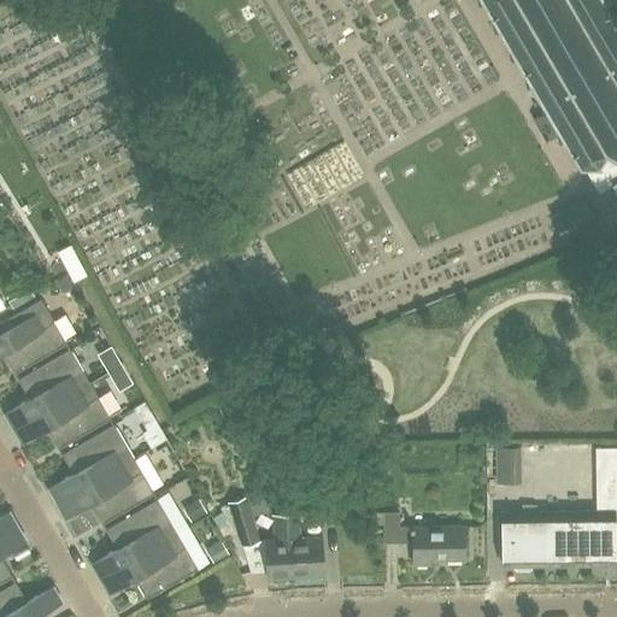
[(616,0),(483,0),(495,19),(492,22),(510,53),(513,51),(528,75),(524,77),(542,110),(530,116),(542,136),(546,134),(547,137),(556,133),(558,135),(562,133),(577,159),(575,165),(579,166),(580,163),(597,159),(598,162),(586,169),(599,189),(600,192),(612,184),(616,192),(616,0)]
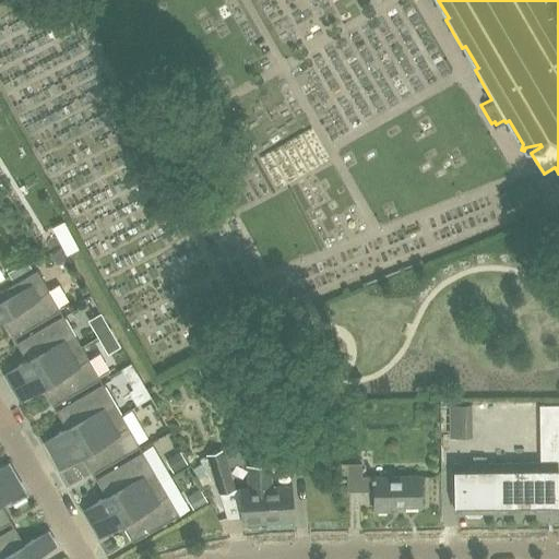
[(78,246),(62,219),(50,225),(66,252),(78,246)]
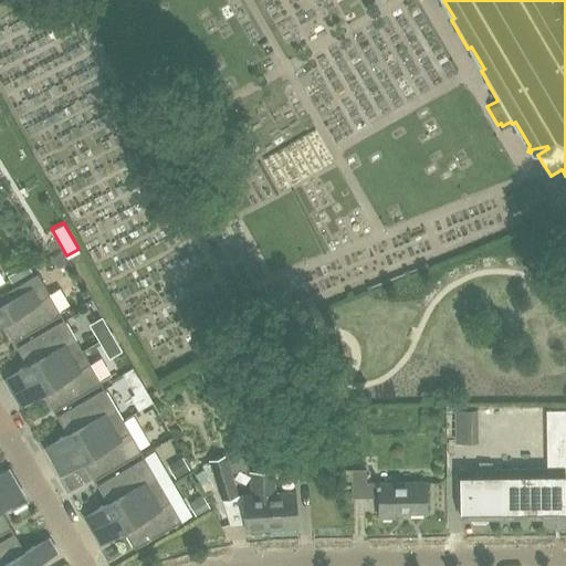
[(61,314),(38,273),(0,294),(0,325),(3,324),(13,342),(61,314)]
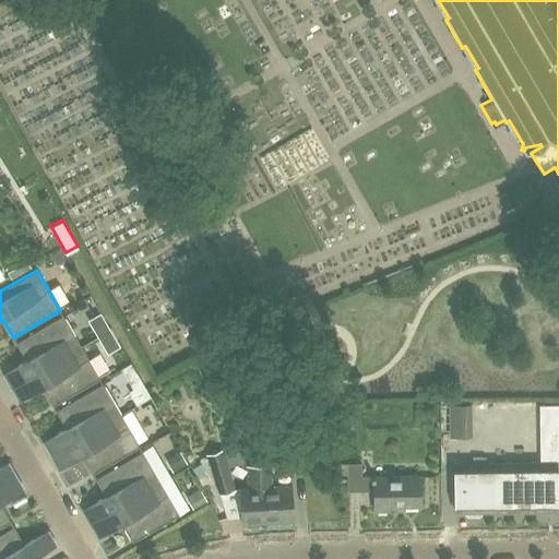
[(98,336),(110,330),(100,313),(88,321),(98,336)]
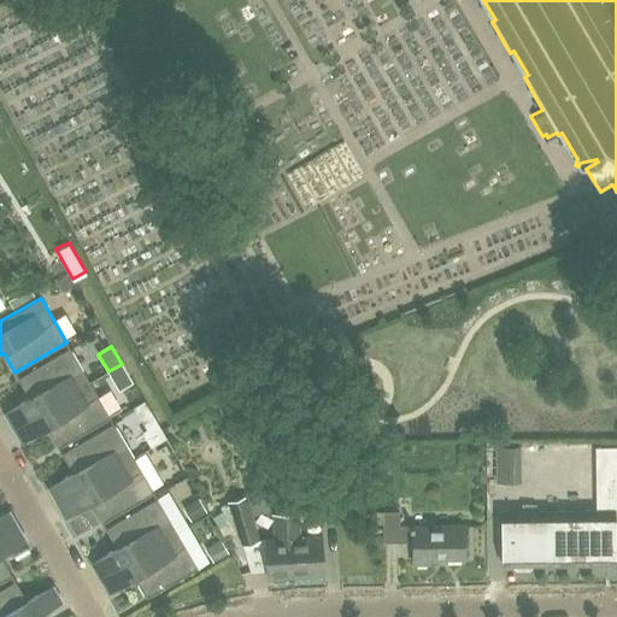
[(4,412),(13,428),(90,382),(70,347),(18,377),(29,398),(4,412)]
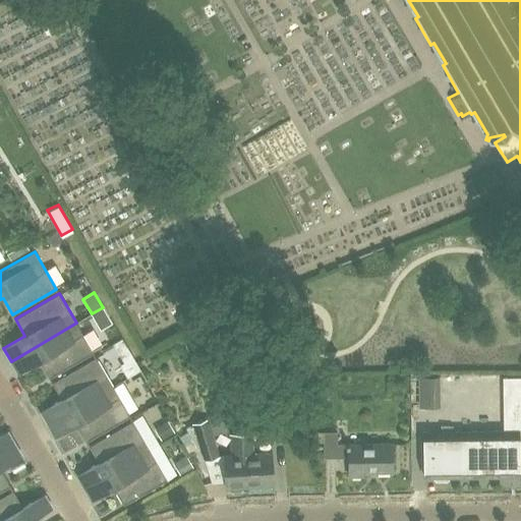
[(103,307),(92,313),(101,329),(111,323),(103,307)]
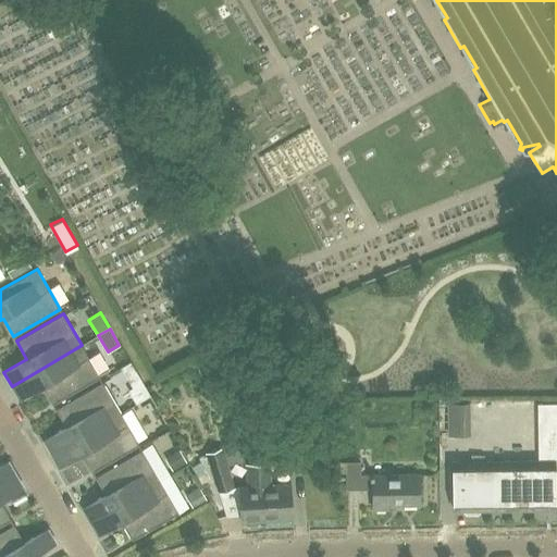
[(12,386),(20,399),(42,386),(53,405),(100,376),(82,345),(12,386)]
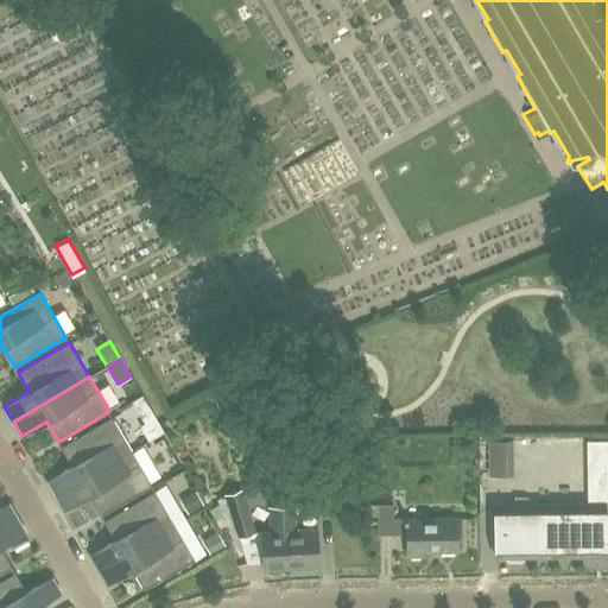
[(48,480),(56,495),(132,451),(112,416),(61,447),(73,466),(48,480)]
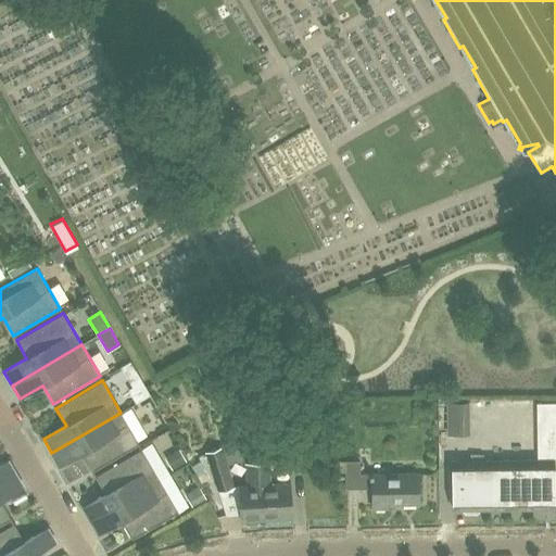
[(150,395),(141,381),(133,387),(128,390),(136,403),(150,395)]
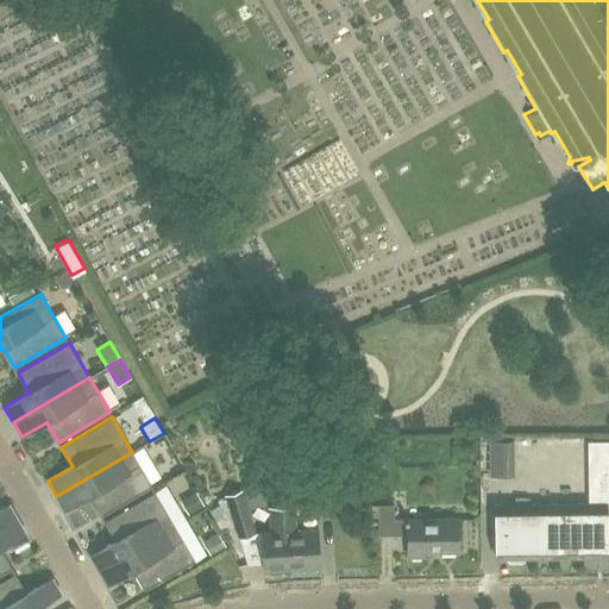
[(490,477),(507,477),(507,441),(489,441),(490,477)]
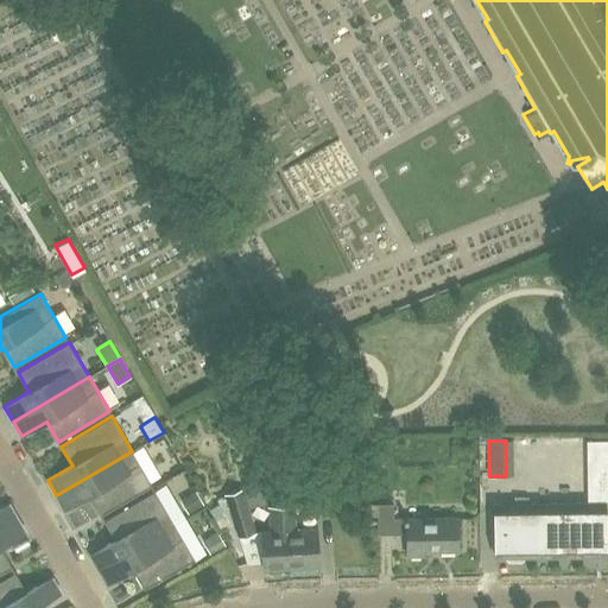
[(56,495),(65,511),(89,496),(101,515),(152,486),(132,451),(56,495)]
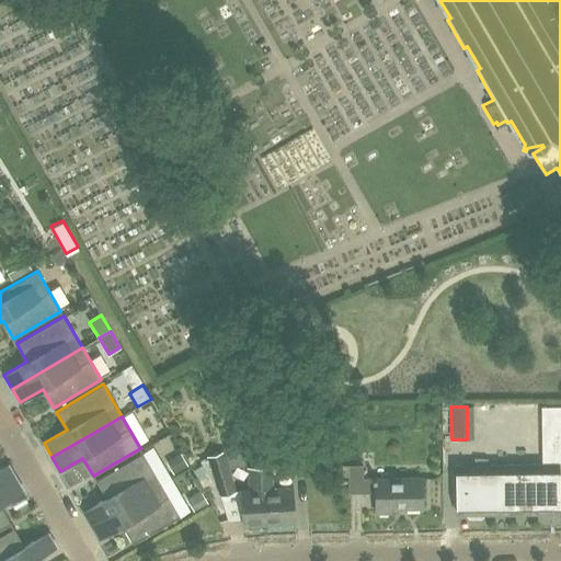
[(221,495),(237,490),(229,468),(224,450),(208,456),(221,495)]
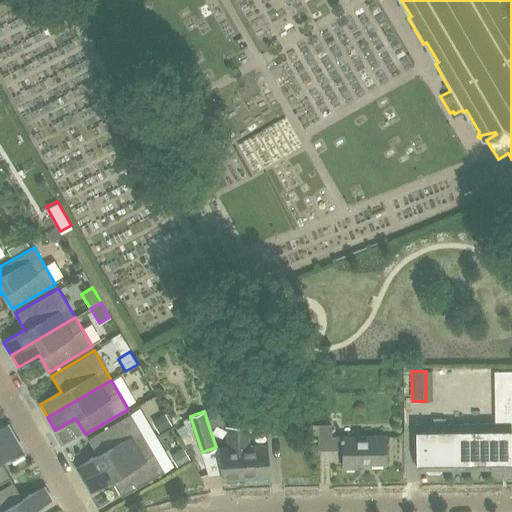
[(76,467),(83,479),(147,442),(131,413),(87,438),(97,454),(76,467)]
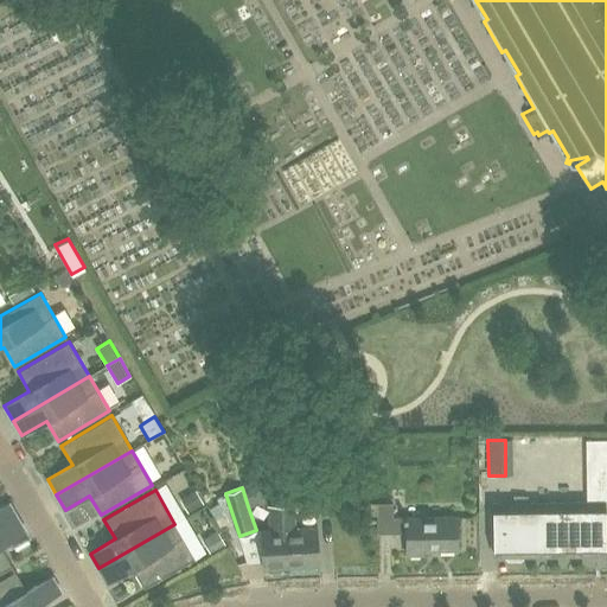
[(0,526),(20,516),(11,500),(0,506),(0,526)]
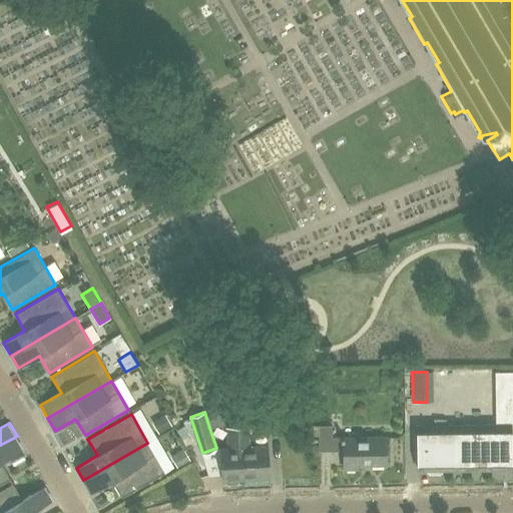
[(318,425),(318,426),(312,426),(312,436),(318,436),(318,451),(344,451),(344,470),(358,470),(358,466),(387,466),(387,438),(331,438),(331,425),(318,425)]
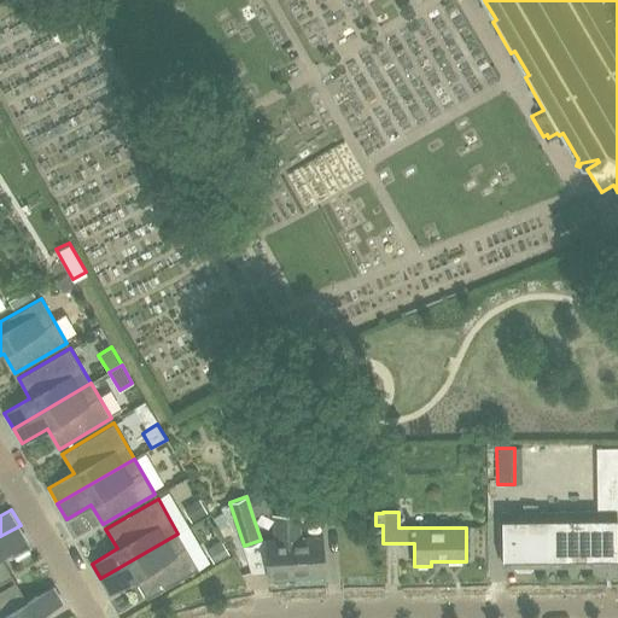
[(617,563),(617,512),(542,513),(542,512),(540,512),(540,513),(505,513),(505,512),(502,512),(502,565),(505,565),(505,564),(541,564),(541,565),(543,565),(543,564),(546,564),(617,563)]
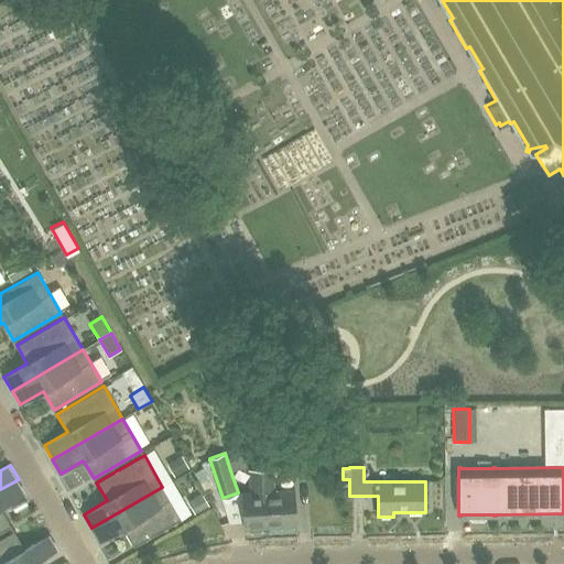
[(245,529),(268,527),(264,480),(273,479),(273,469),(251,470),(252,492),(242,492),(245,522),(245,529)]
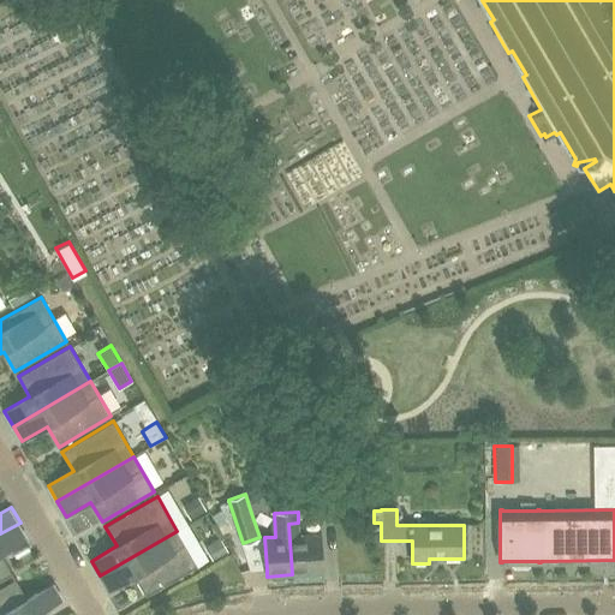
[(29,538),(21,523),(0,533),(0,580),(12,574),(1,554),(29,538)]
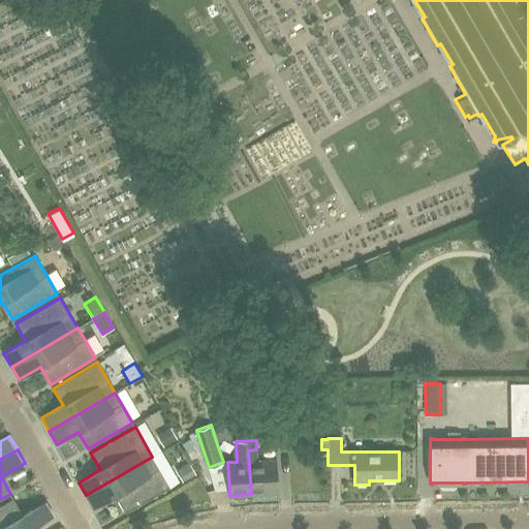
[(257,460),(256,449),(248,450),(251,494),(279,493),(277,459),(257,460)]
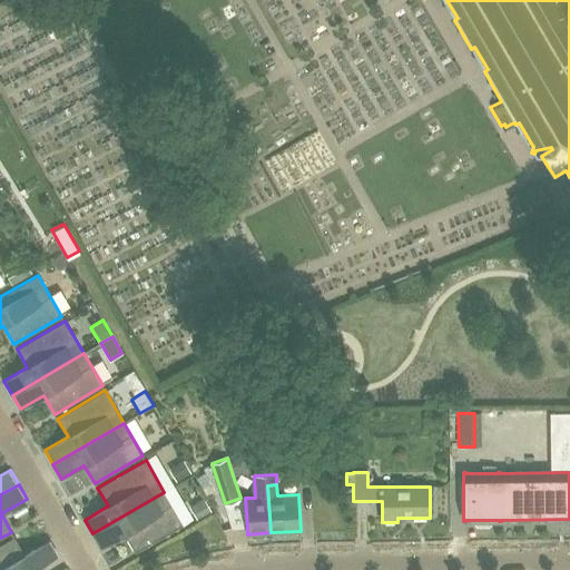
[(135,552),(183,524),(164,492),(92,533),(101,548),(125,534),(135,552)]
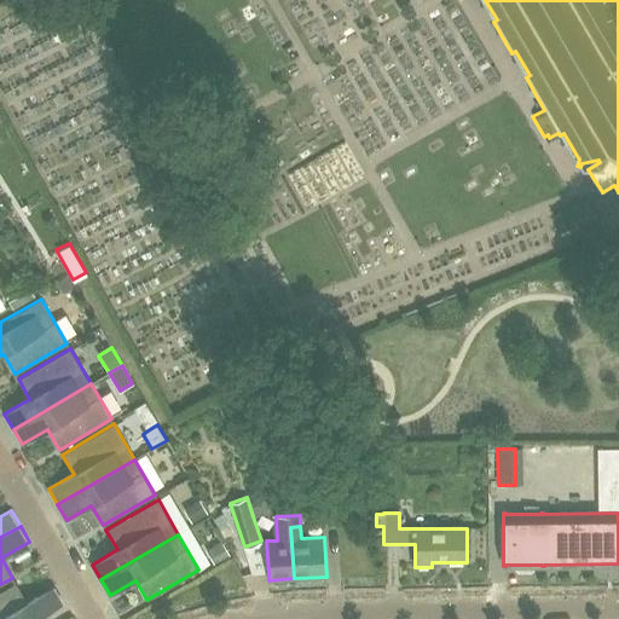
[(206,548),(212,561),(229,553),(223,541),(206,548)]
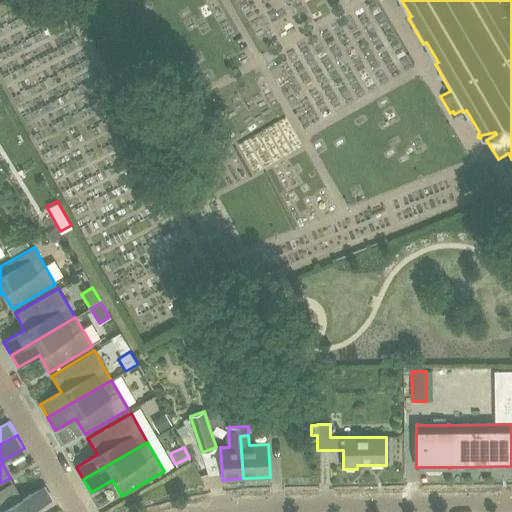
[(22,498),(13,482),(0,488),(0,511),(30,511),(54,498),(46,484),(22,498)]
